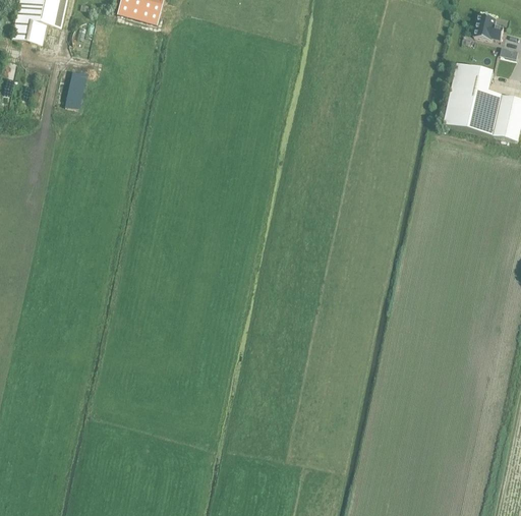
[(47,22),(61,25),(66,0),(19,0),(12,36),(43,42),(47,22)]
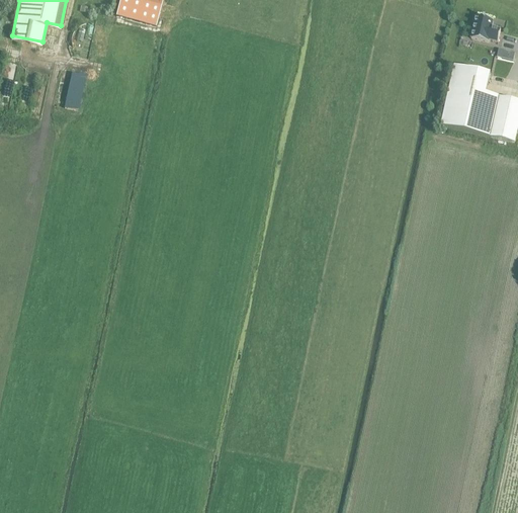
[(118,0),(115,12),(155,23),(162,0),(118,0)]
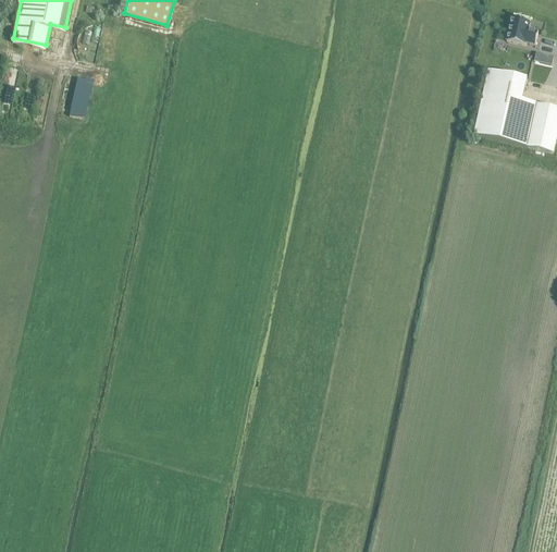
[(510,13),(506,37),(525,41),(525,39),(535,41),(539,27),(529,25),(531,17),(510,13)]
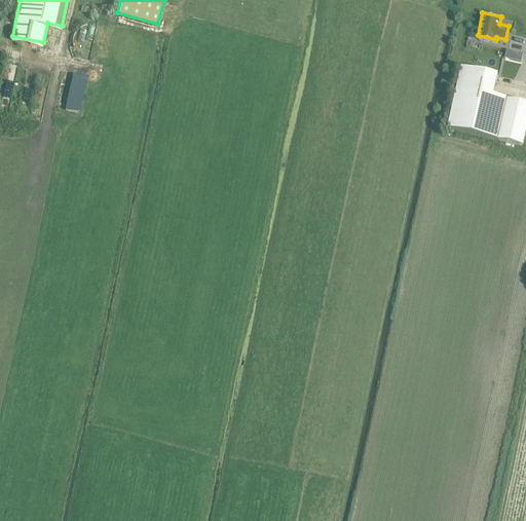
[(505,46),(504,54),(521,58),(523,49),(505,46)]
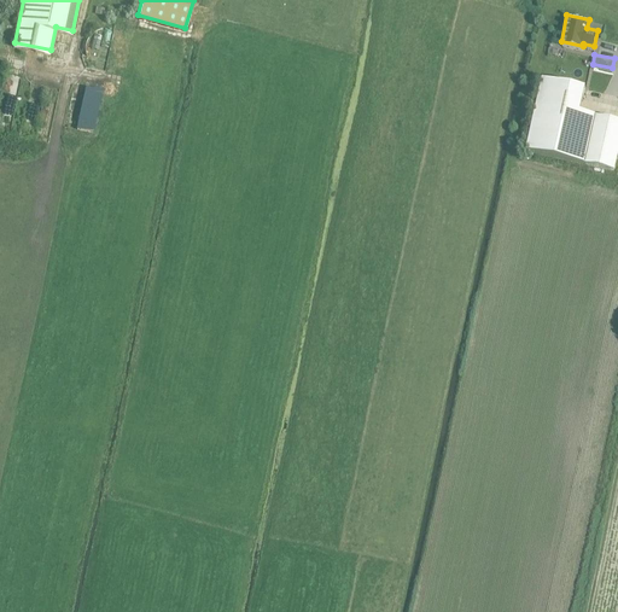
[(616,165),(617,152),(617,116),(596,111),(581,108),(586,83),(542,74),(525,146),(586,159),(616,165)]
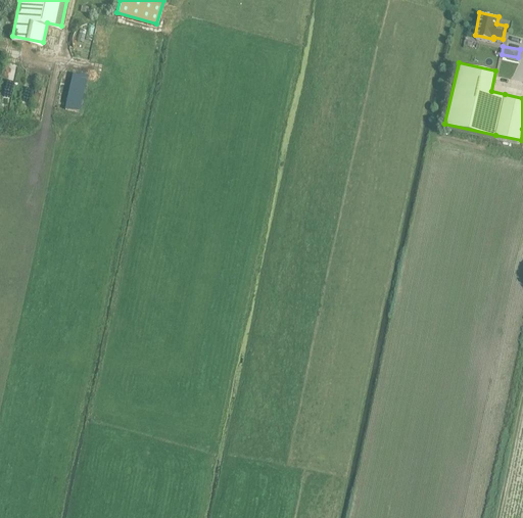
[(73,68),(65,103),(81,107),(88,72),(73,68)]
